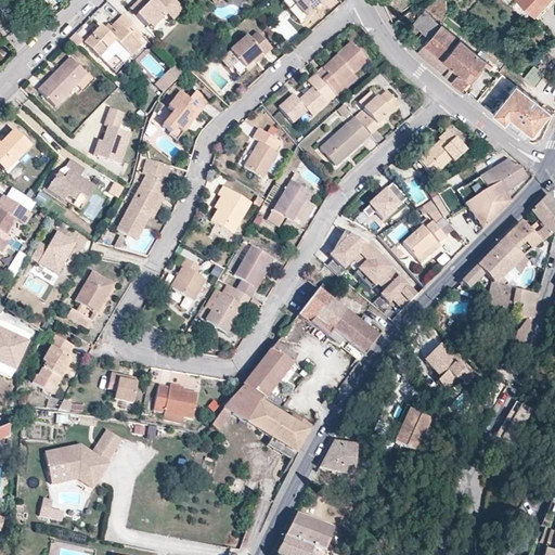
[(137,0),(133,3),(140,10),(136,14),(146,25),(149,23),(159,12),(163,15),(165,13),(168,10),(175,15),(182,9),(172,0),(137,0)]
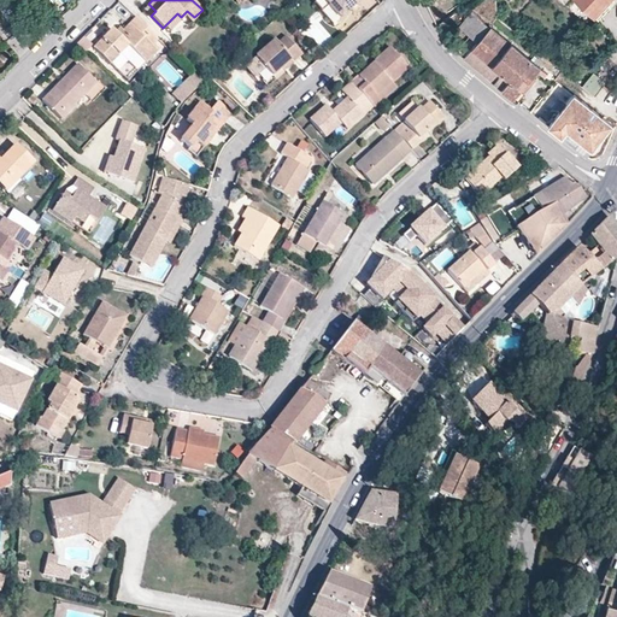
[(328,4),(339,16),(339,17),(357,0),(313,0),(313,1),(321,10),(328,4)]
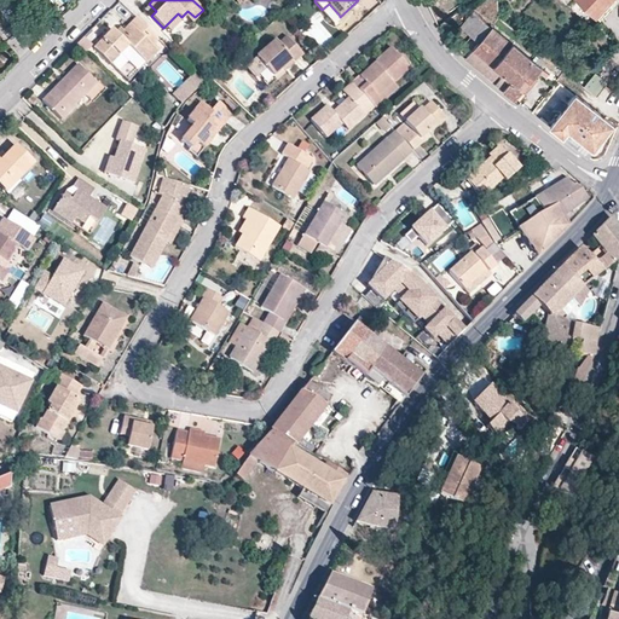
[(608,0),(579,0),(596,15),(608,0)]
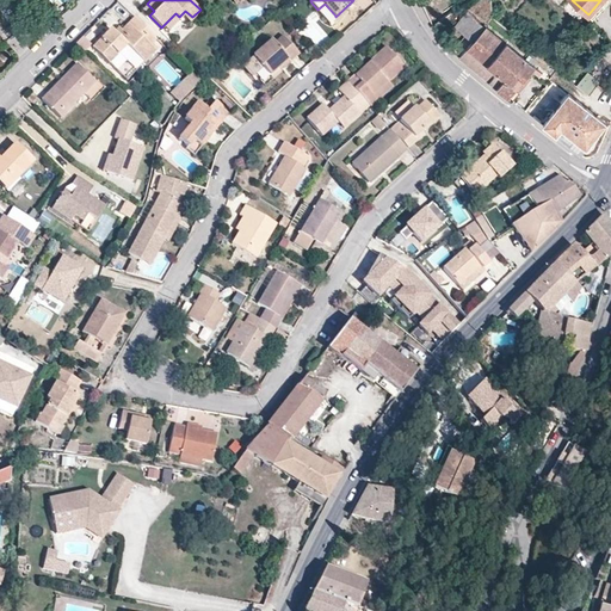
[(154,11),(147,4),(142,10),(149,16),(154,11)]
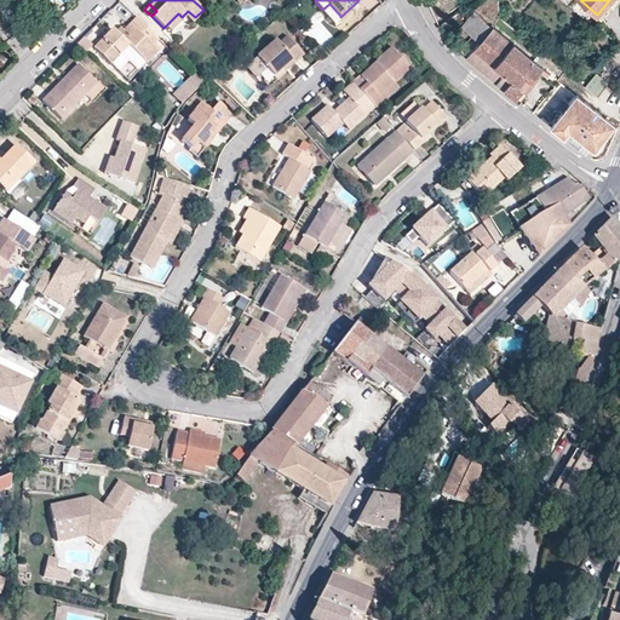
[(340,16),(329,4),(322,10),(334,22),(340,16)]
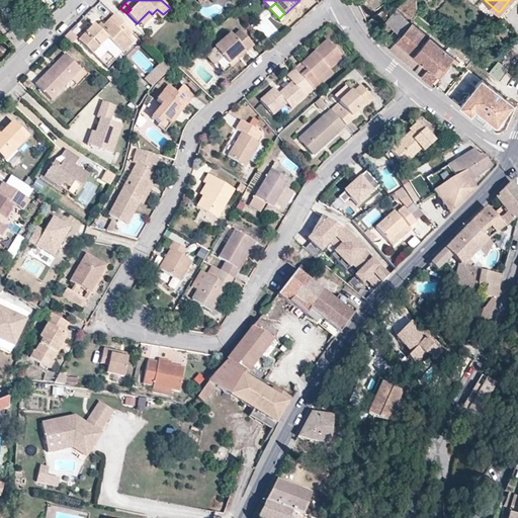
[(163,14),(157,9),(154,12),(160,18),(163,14)]
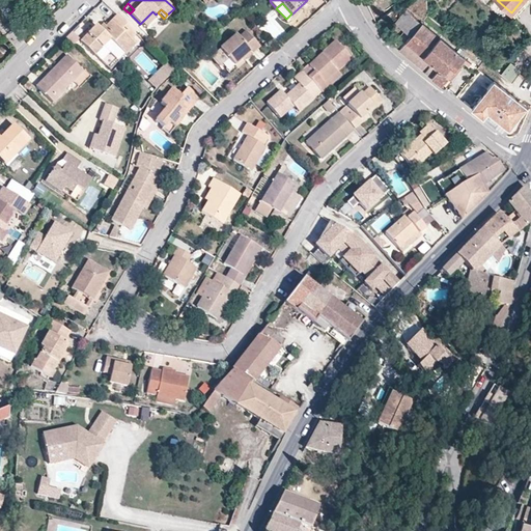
[(411,36),(422,23),(406,10),(396,23),(411,36)]
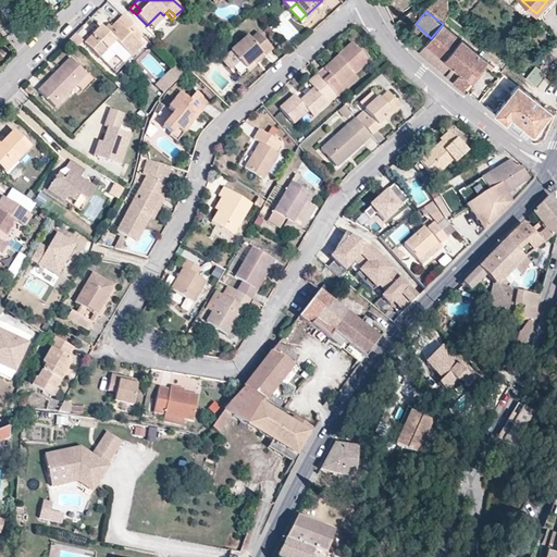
[(152,27),(163,15),(160,12),(149,23),(152,27)]
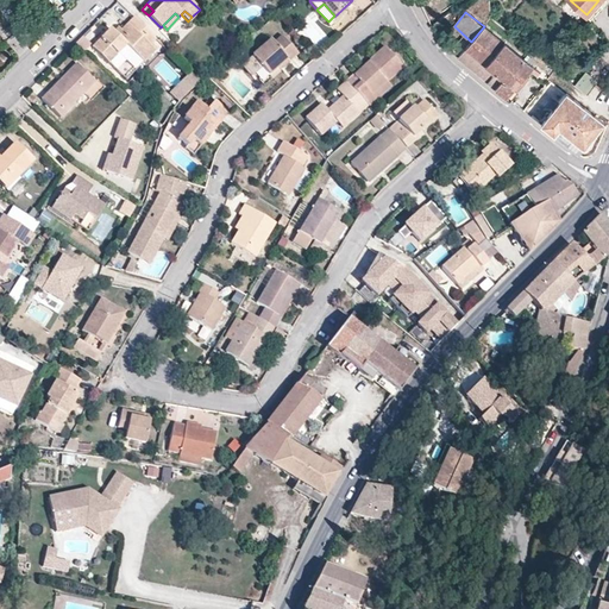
[(155,37),(133,17),(120,30),(118,26),(113,31),(110,27),(92,46),(107,62),(125,43),(143,61),(157,46),(151,41),(155,37)]
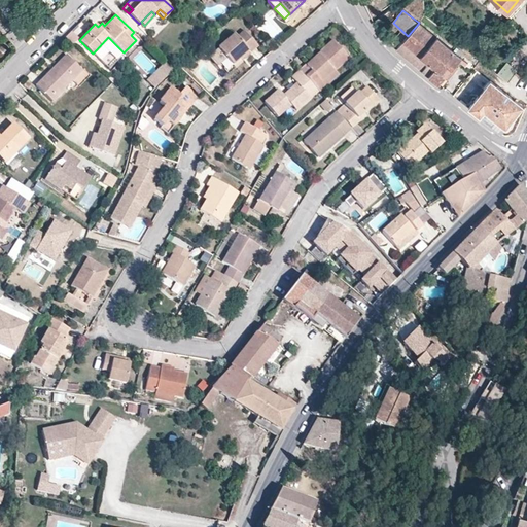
[(461,57),(419,23),(408,36),(402,41),(435,68),(428,75),(438,83),(461,57)]
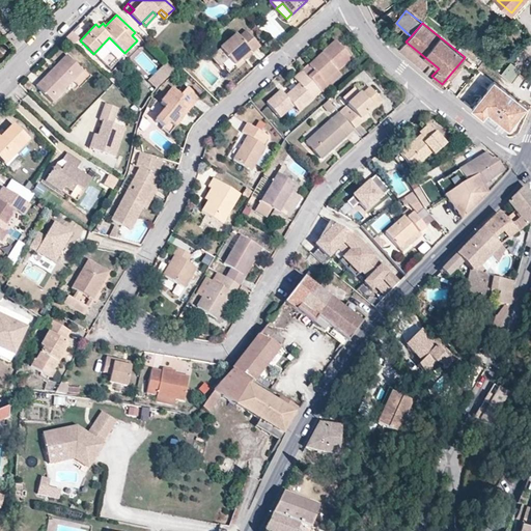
[(241,58),(250,50),(251,52),(259,45),(246,29),(238,36),(235,33),(219,48),(228,57),(233,64),(241,58)]
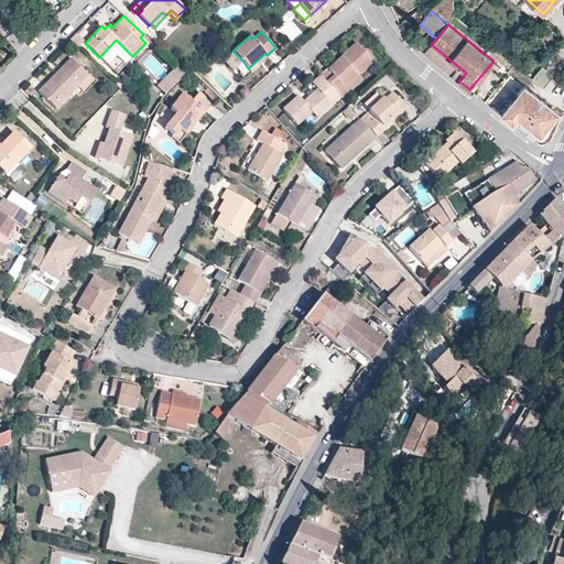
[(320,75),(339,97),(340,98),(347,93),(344,88),(358,75),(372,62),(356,43),(342,56),(344,58),(329,72),(327,68),(320,75)]
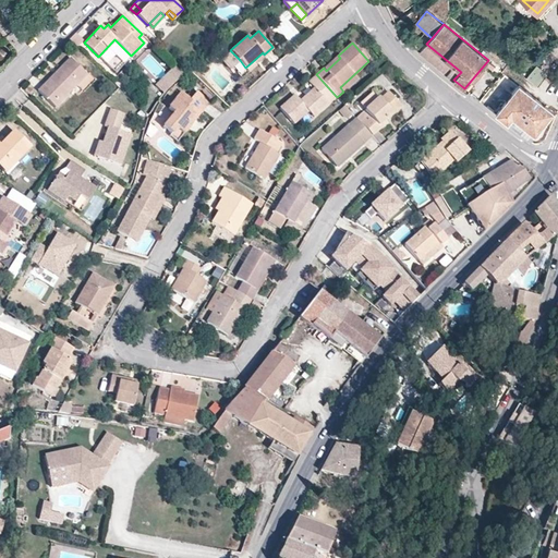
[(461,72),(426,44),(420,52),(453,80),(461,72)]
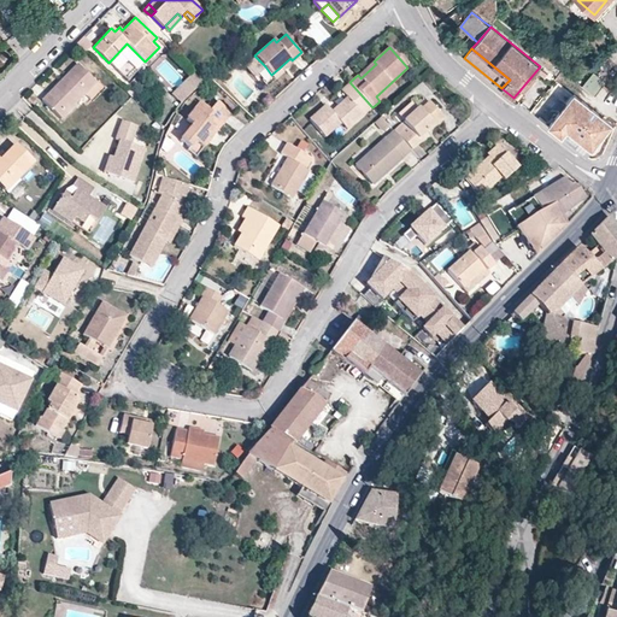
[(265,66),(254,56),(245,64),(254,76),(265,66)]
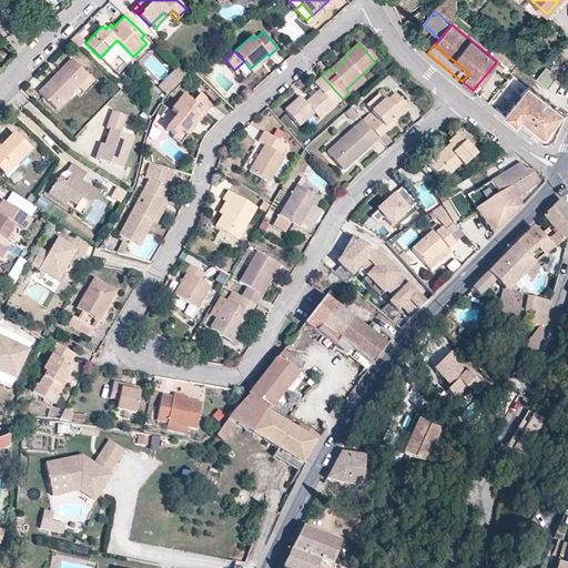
[(260,64),(269,56),(267,53),(257,62),(260,64)]
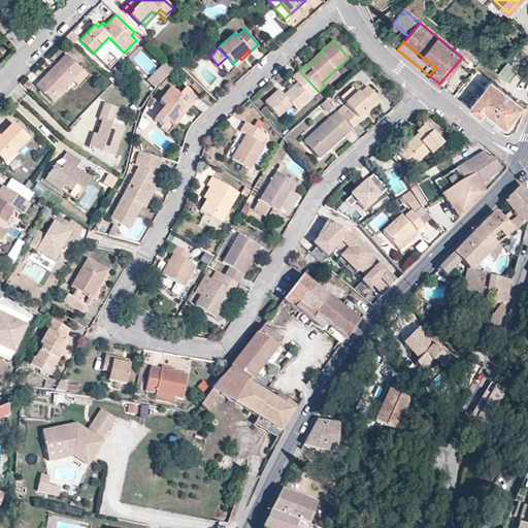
[(107,52),(99,60),(108,69),(117,60),(107,52)]
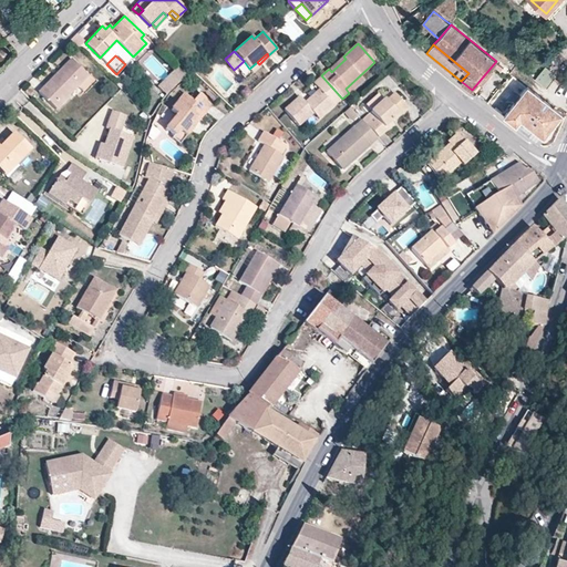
[(331,72),(346,59),(343,57),(329,69),(331,72)]
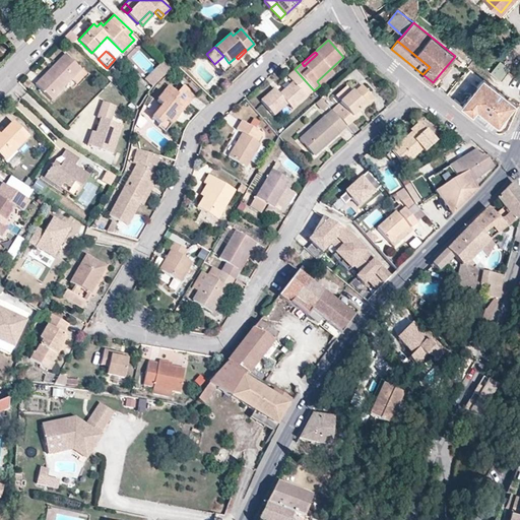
[(55,69),(67,56),(65,53),(52,66),(55,69)]
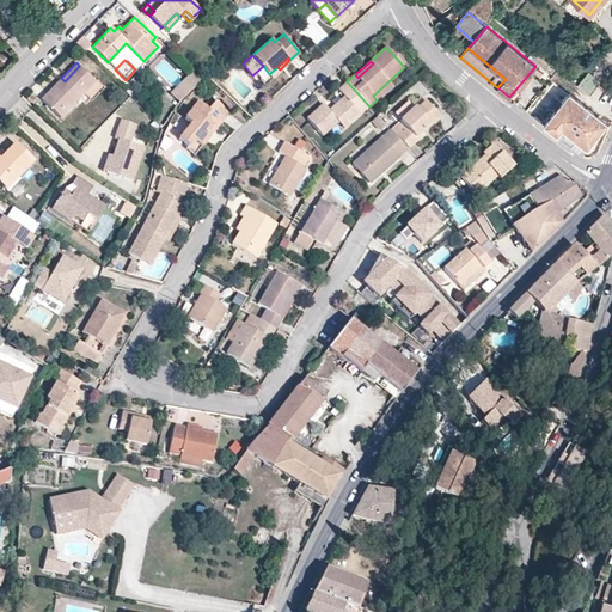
[(60,116),(95,81),(79,66),(65,81),(61,78),(41,98),(60,116)]
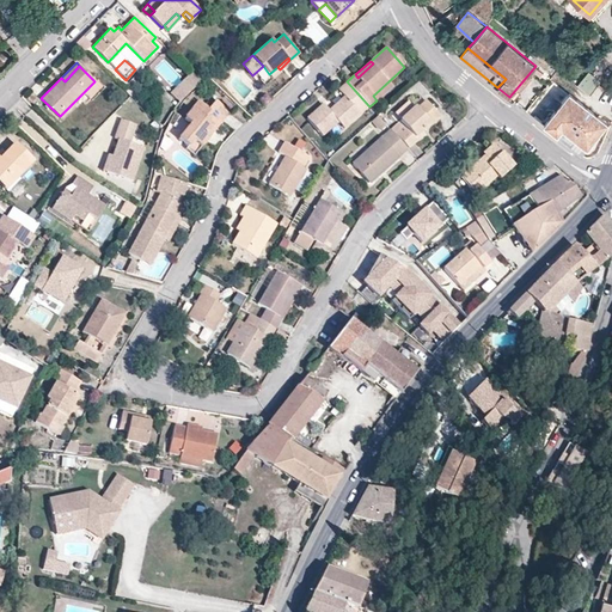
[(273,78),(281,71),(280,69),(277,67),(269,74),(273,78)]
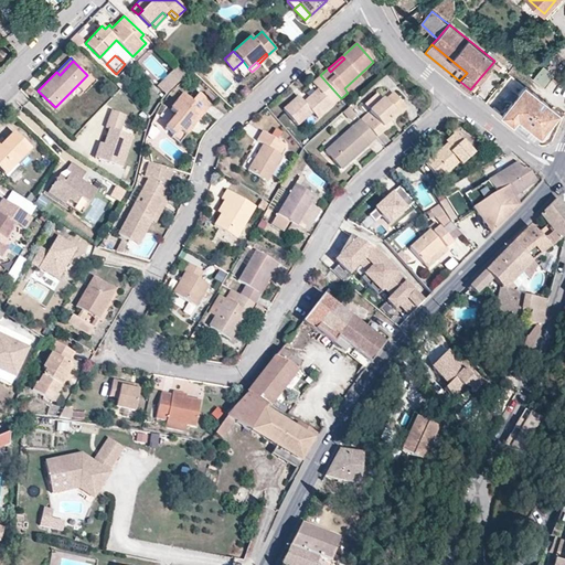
[(545,88),(555,75),(544,65),(533,77),(545,88)]
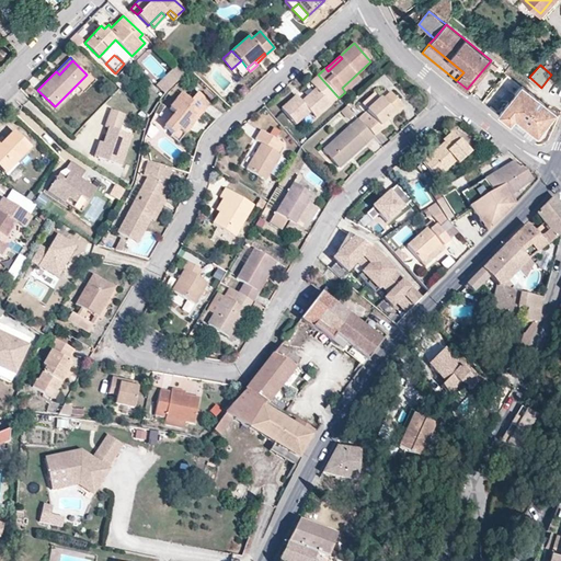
[(163,93),(183,73),(175,66),(156,86),(163,93)]
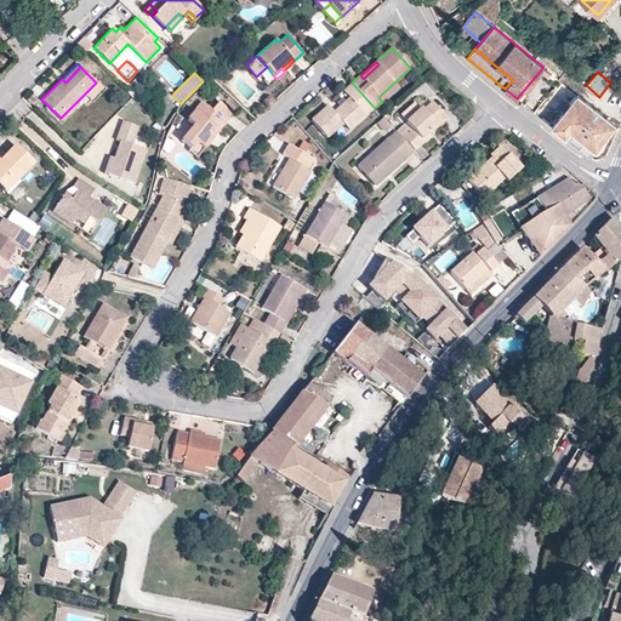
[(348,130),(374,107),(352,83),(343,91),(349,98),(334,113),(328,106),(311,120),(326,138),(342,124),(348,130)]
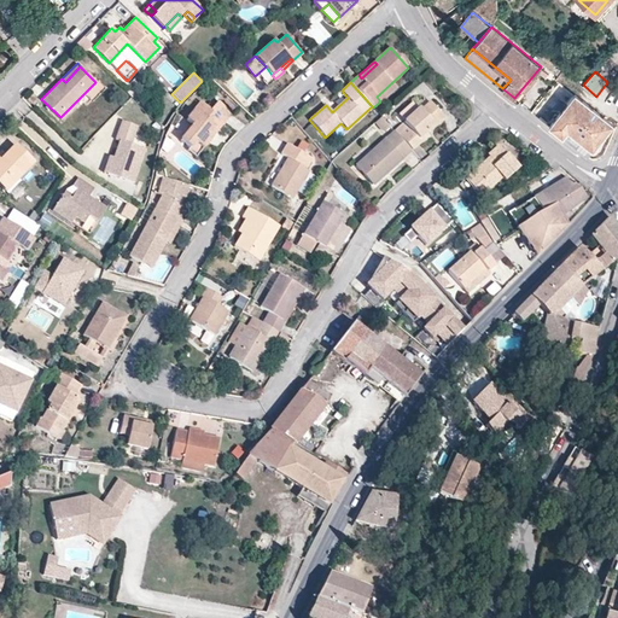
[(380,101),(396,87),(392,82),(377,97),(380,101)]
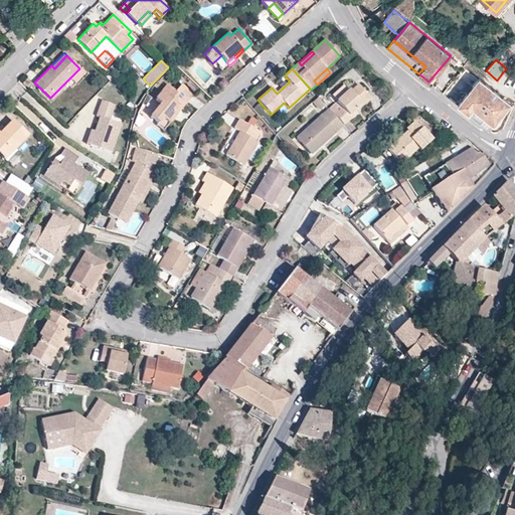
[(509,102),(478,76),(457,103),(488,128),(509,102)]
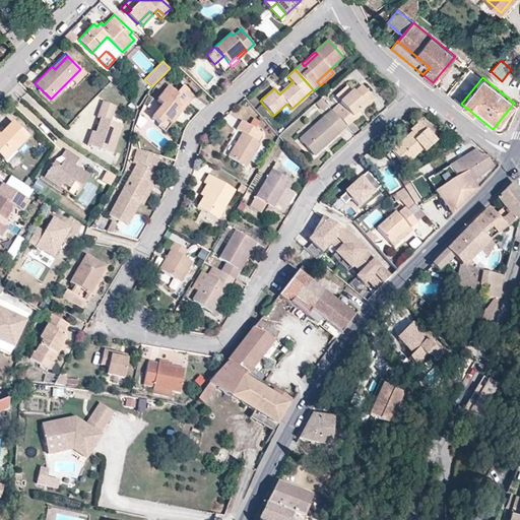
[(175,113),(181,107),(186,100),(189,102),(194,94),(182,84),(177,91),(168,84),(156,100),(161,104),(150,117),(158,124),(159,124),(164,119),(171,124),(178,115),(175,113)]
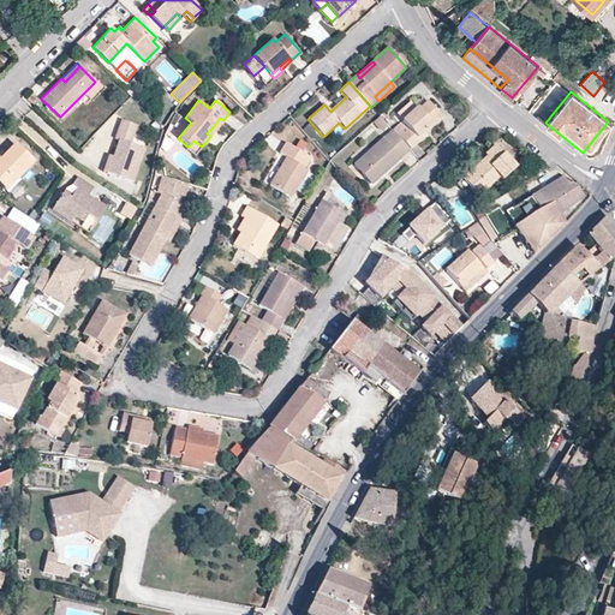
[(417,138),(424,132),(441,117),(428,101),(418,109),(417,107),(416,108),(402,120),(392,130),(410,149),(419,141),(417,138)]
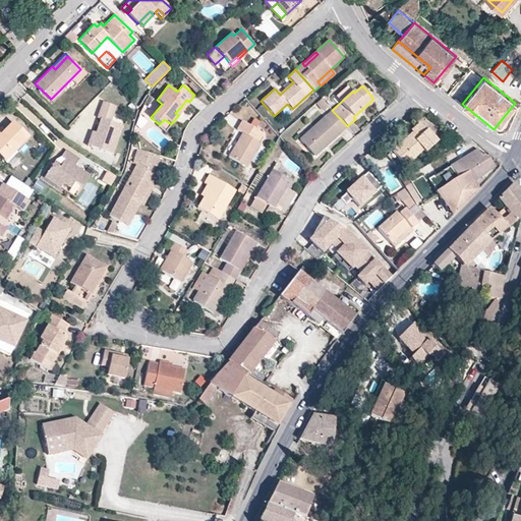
[(341,102),(352,92),(347,87),(336,97),(341,102)]
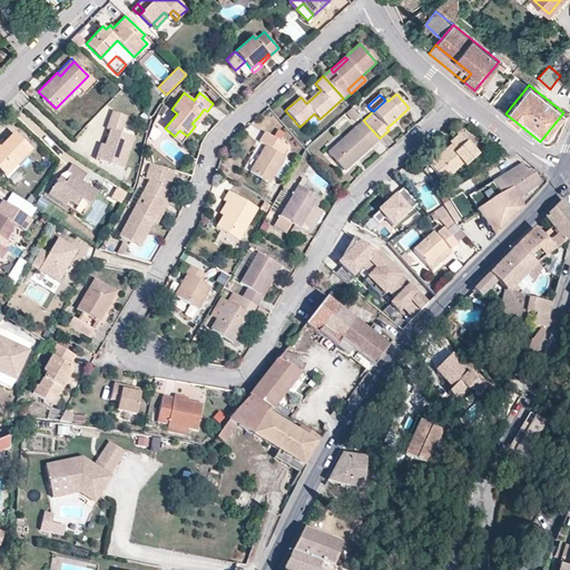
[(359,115),(352,107),(345,112),(352,120),(359,115)]
